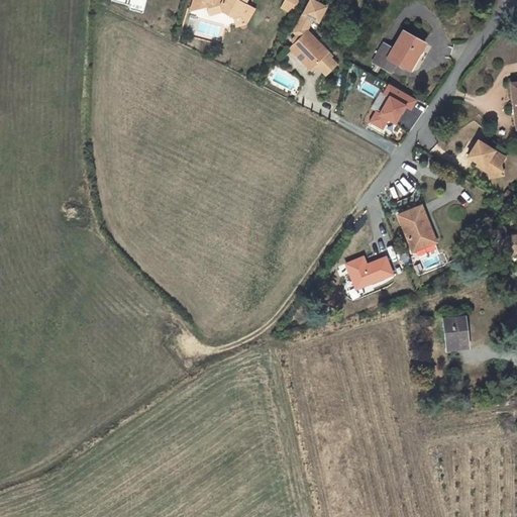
[(245,0),(210,0),(206,1),(210,14),(223,11),(233,17),(239,15),(246,4),(244,3),(245,0)]
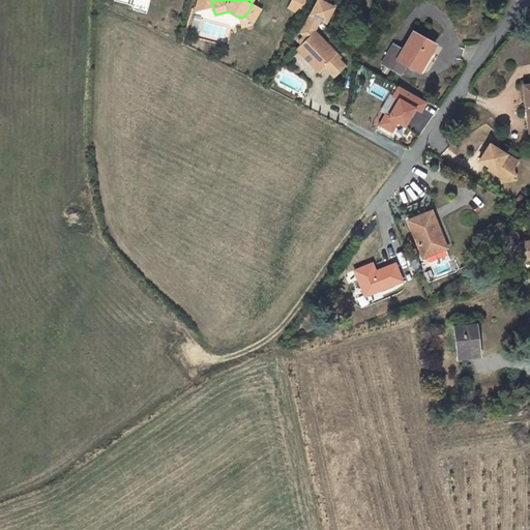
[(289,0),(287,8),(299,12),(303,0),(289,0)]
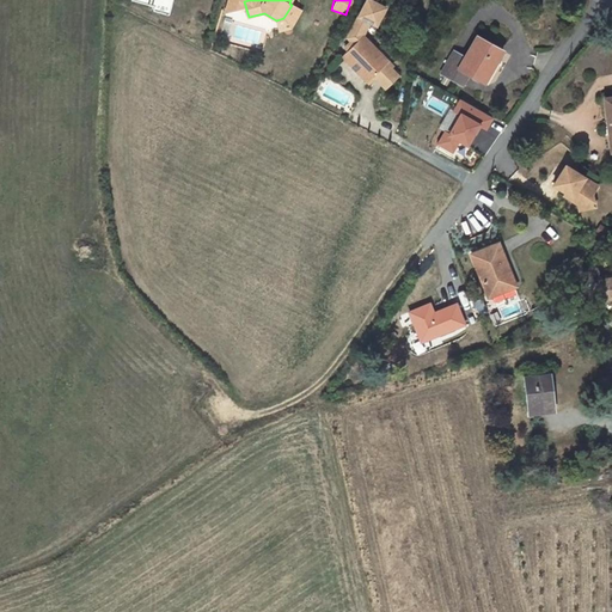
[(360,38),(363,35),(369,22),(377,25),(385,7),(371,0),(366,0),(348,37),(352,41),(355,44),(348,51),(342,56),(367,83),(373,77),(386,89),(398,77),(391,68),(386,63),(389,62),(379,53),(377,55),(360,38)]
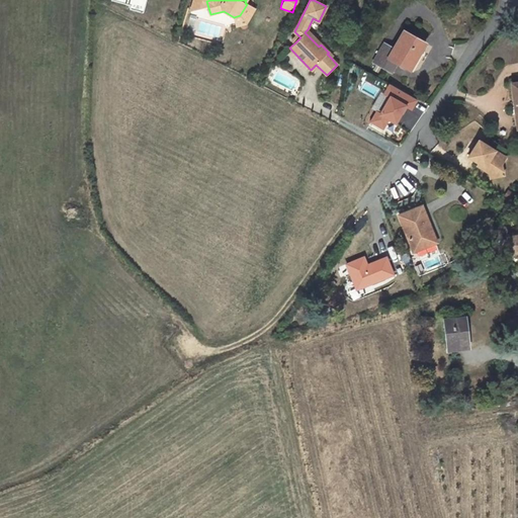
[(319,47),(321,45),(308,30),(305,32),(319,47)]
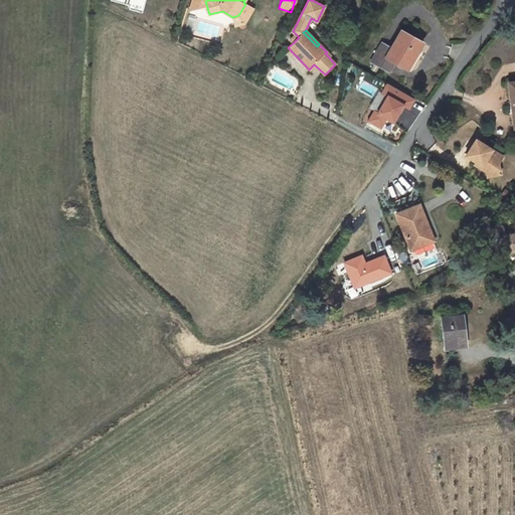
[(414,51),(417,53),(423,43),(401,30),(391,48),(382,43),(371,61),(392,73),(397,64),(405,68),(414,51)]
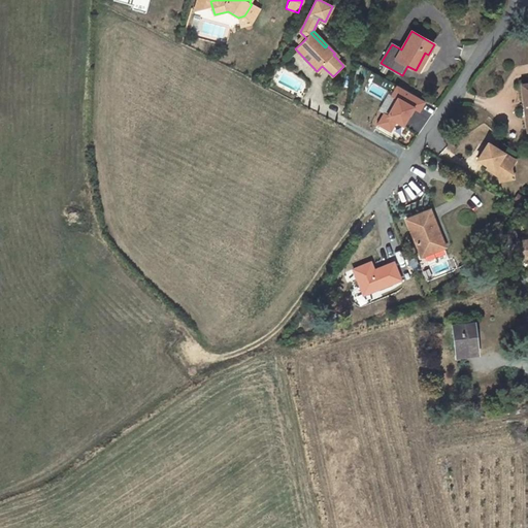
[(306,38),(303,35),(297,41),(300,44),(306,38)]
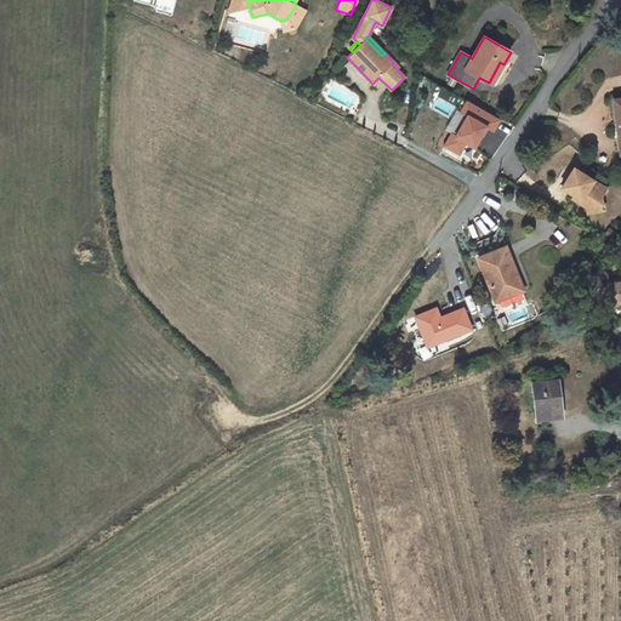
[(491,84),(503,64),(500,62),(489,83),(491,84)]
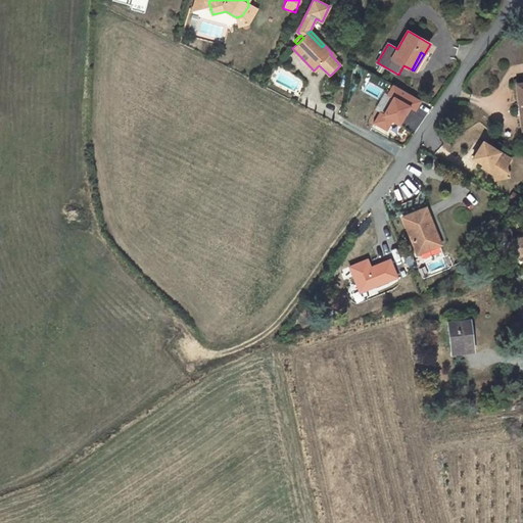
[(388,83),(369,123),(386,131),(391,122),(398,125),(407,107),(415,110),(421,98),(388,83)]
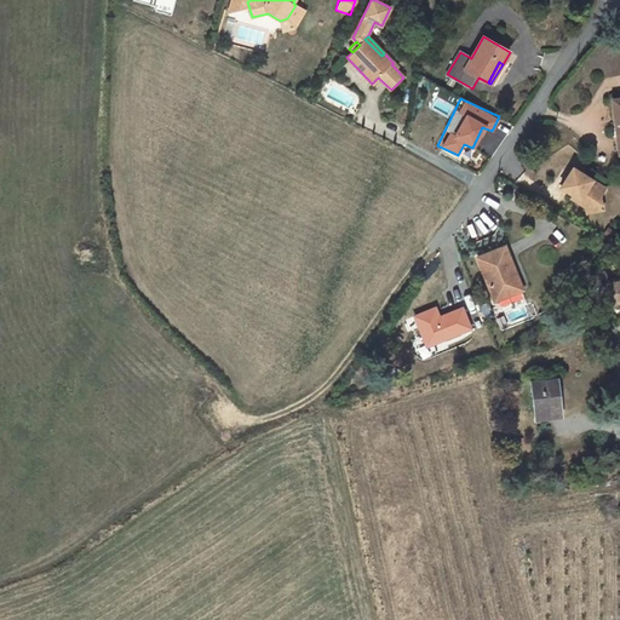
[(593,181),(573,168),(561,188),(573,195),(580,199),(578,202),(586,207),(587,213),(603,210),(601,196),(603,193),(590,184),(593,181)]
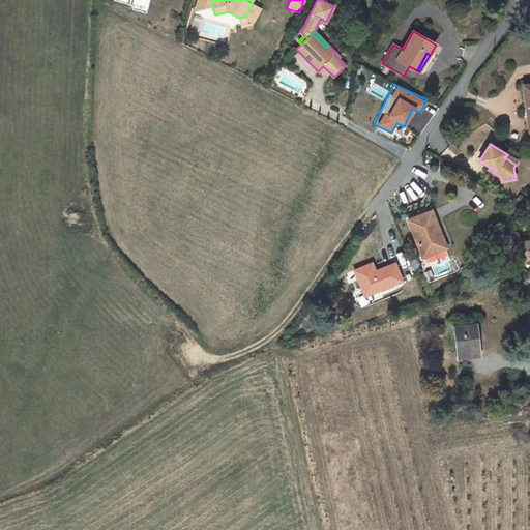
[(504,157),(516,165),(518,160),(507,154),(504,157)]
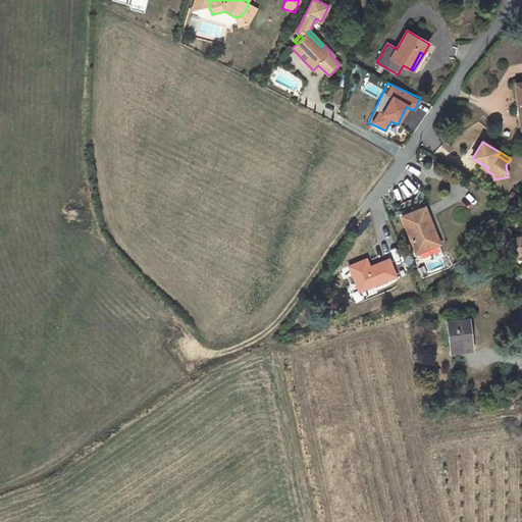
[(440,244),(425,207),(402,217),(417,254),(440,244)]
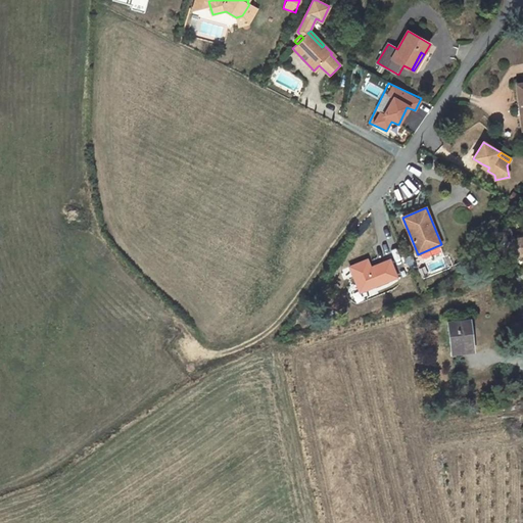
[(522,236),(512,238),(515,256),(522,254),(522,236)]
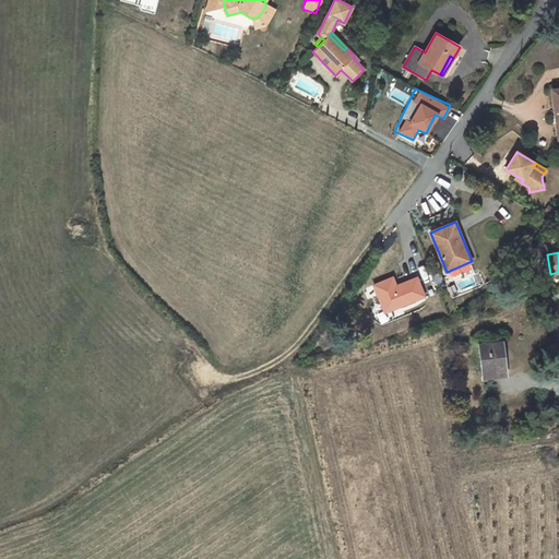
[(425,293),(436,289),(430,272),(419,276),(425,293)]
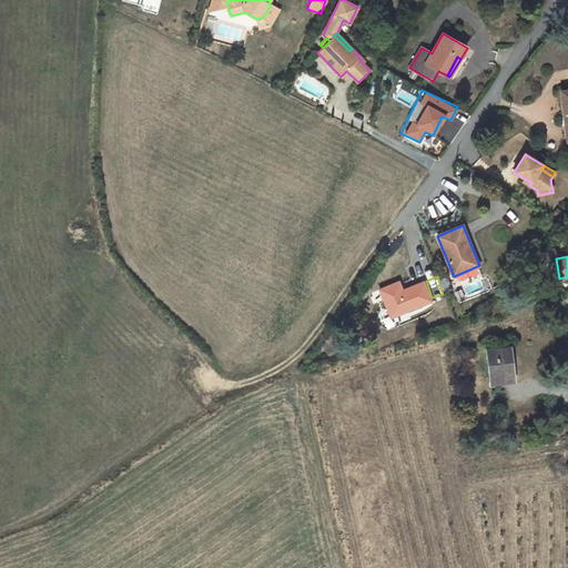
[(423,279),(402,286),(398,279),(376,287),(388,318),(433,301),(423,279)]
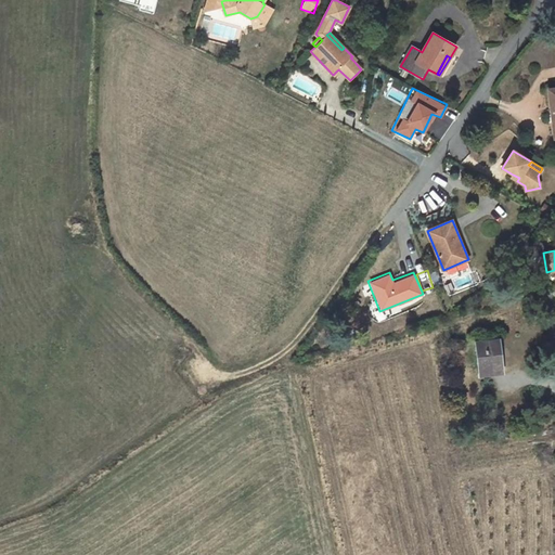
[(480,373),(500,370),(497,340),(477,343),(480,373)]
